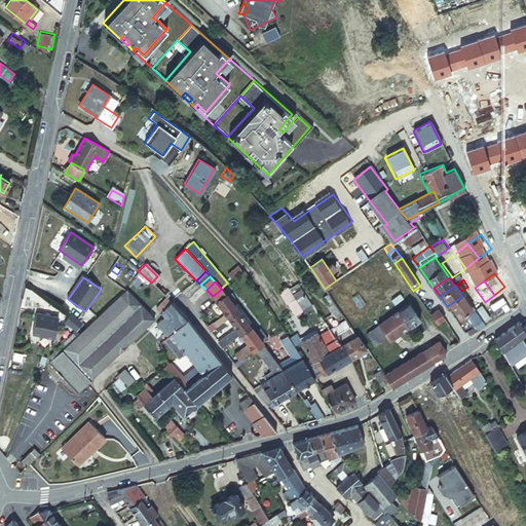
[(301,291),(293,296),(288,288),(279,292),(295,316),(311,306),(301,291)]
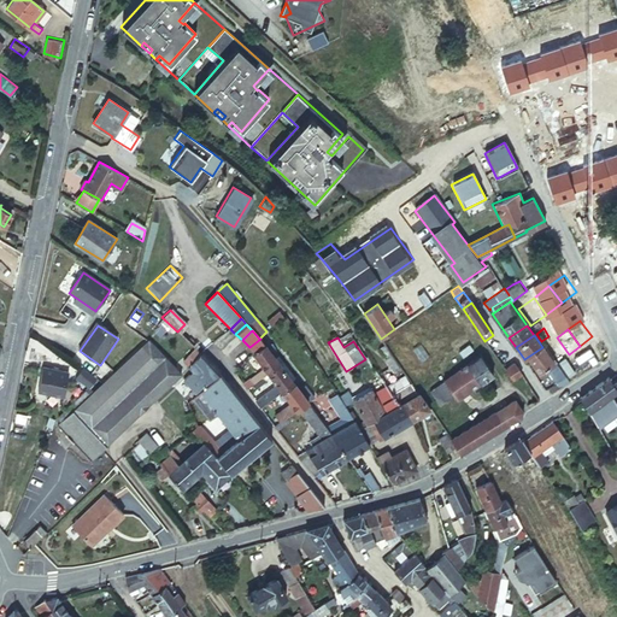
[(545,347),(556,362),(557,364),(569,354),(557,338),(545,347)]
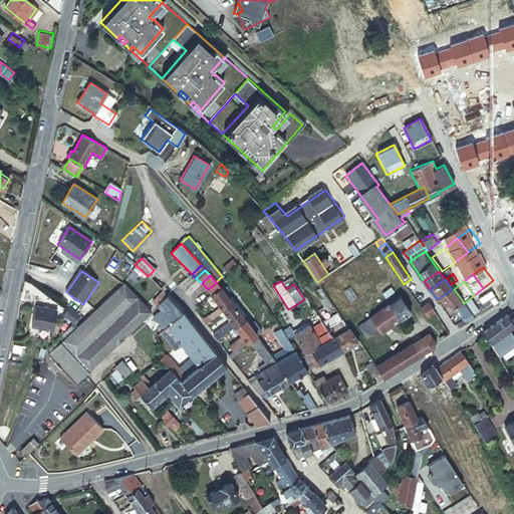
[(220,287),(217,282),(208,289),(211,294),(210,295),(220,306),(207,316),(210,320),(220,313),(223,311),(233,303),(220,287)]
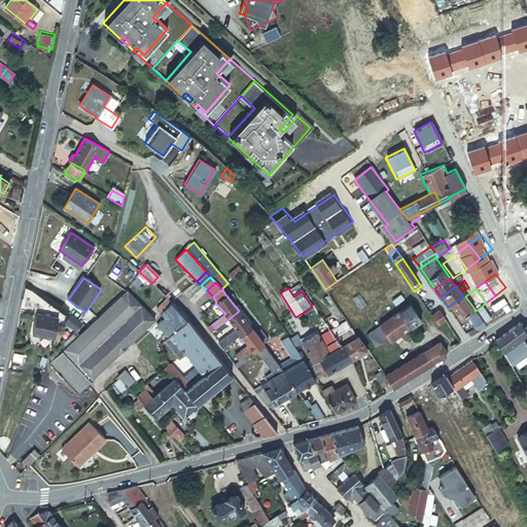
[(76,393),(85,384),(154,320),(127,290),(106,310),(73,341),(70,338),(48,358),(51,361),(49,364),(76,393)]
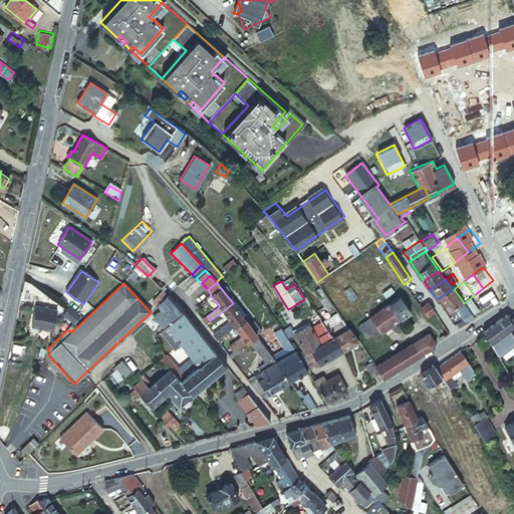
[(461,302),(452,289),(440,297),(449,311),(456,306),(463,316),(470,311),(464,303),(463,301),(461,302)]
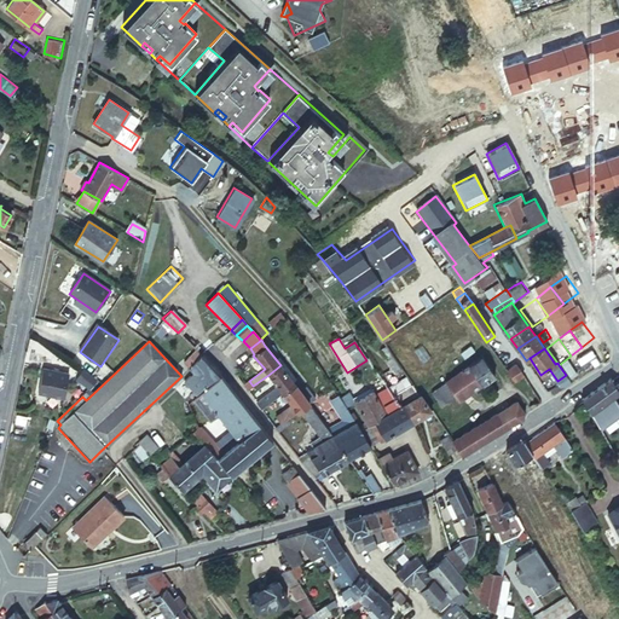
[(206,387),(218,376),(202,359),(200,357),(189,368),(206,387)]
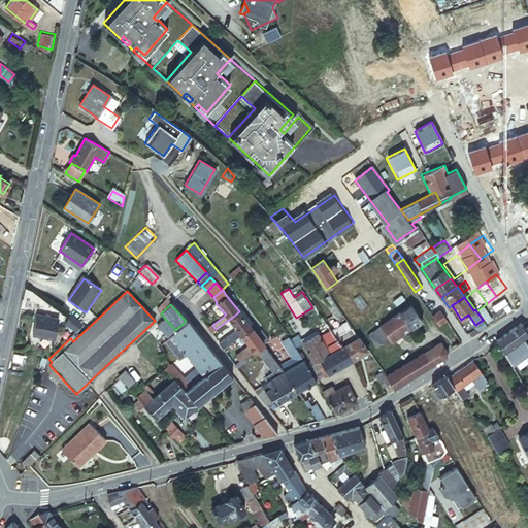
[(422,320),(411,304),(381,326),(389,336),(383,340),(386,344),(422,320)]
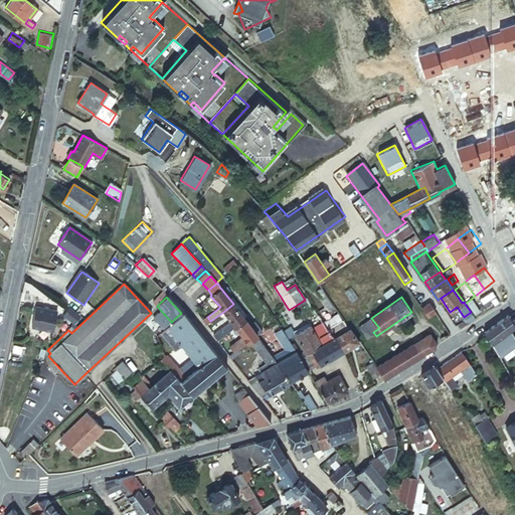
[(427,317),(435,311),(430,303),(421,308),(427,317)]
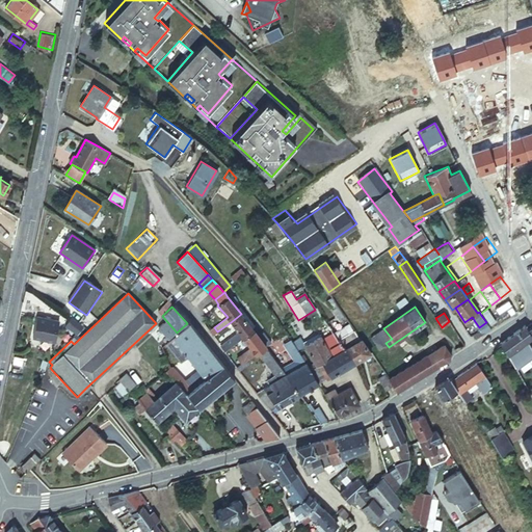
[(253,329),(241,314),(231,322),(240,334),(235,337),(234,337),(220,346),(223,351),(239,340),(253,329)]
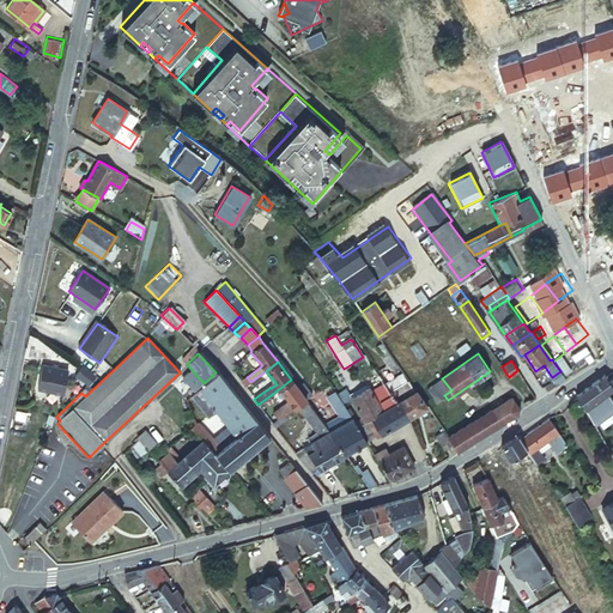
[(42,365),(37,389),(62,395),(67,371),(42,365)]
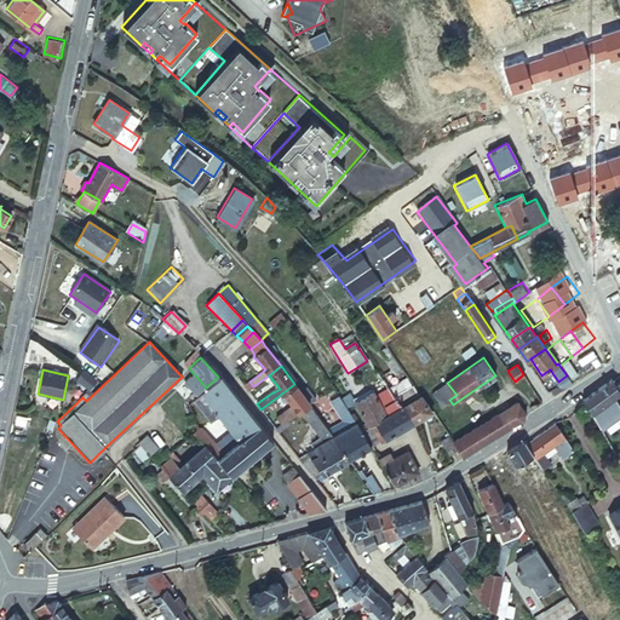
[(82,371),(75,382),(90,391),(97,380),(82,371)]
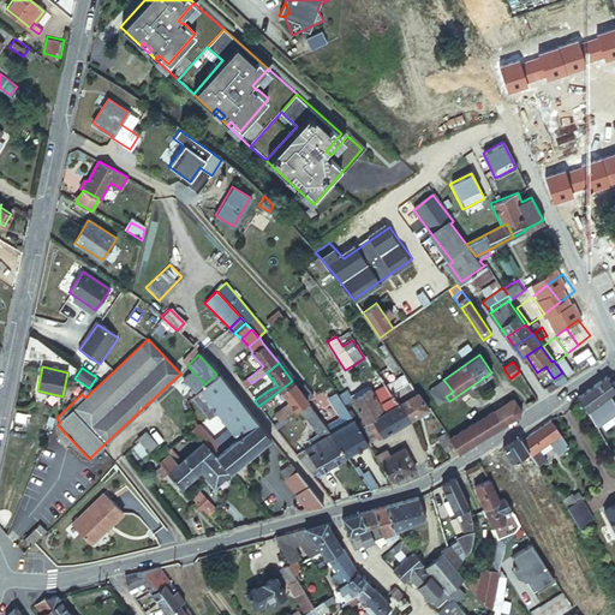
[(231,473),(270,439),(257,422),(218,372),(216,374),(204,384),(192,398),(209,419),(216,413),(232,433),(216,445),(199,424),(197,423),(190,430),(202,443),(203,442),(231,473)]
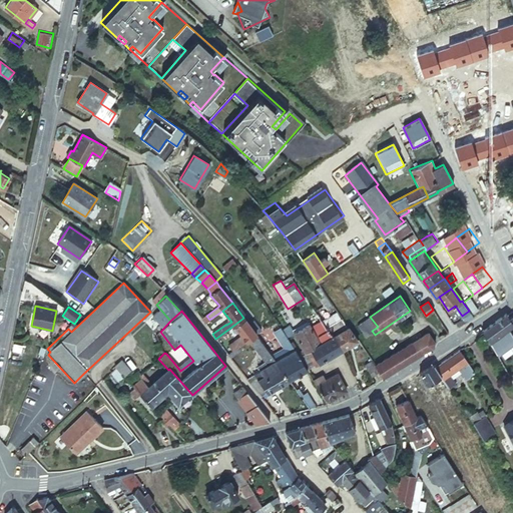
[(219,313),(209,320),(208,320),(211,323),(221,316),(219,313)]
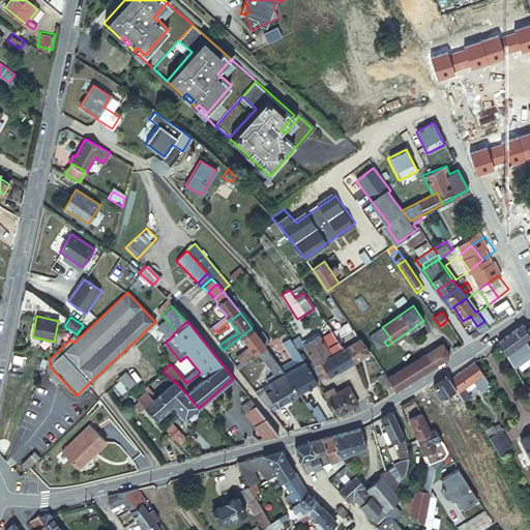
[(529,335),(529,334),(526,329),(523,324),(498,343),(499,344),(511,366),(529,355),(529,349),(525,340),(528,337),(529,335)]
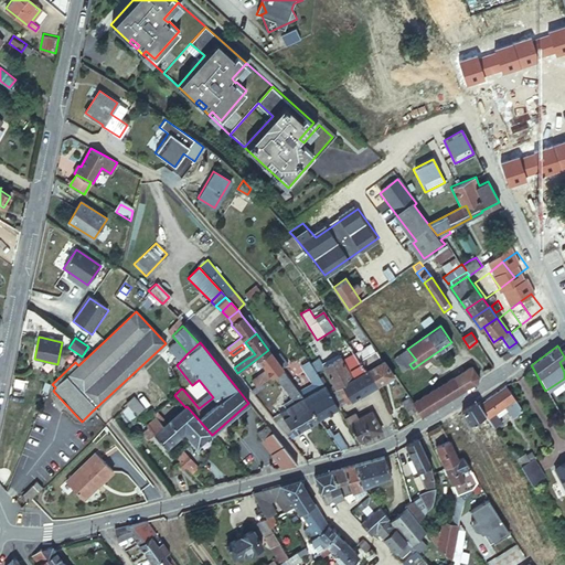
[(275,359),(268,350),(254,361),(256,364),(259,362),(266,370),(252,381),(257,387),(272,376),(272,377),(275,375),(283,370),(275,359)]
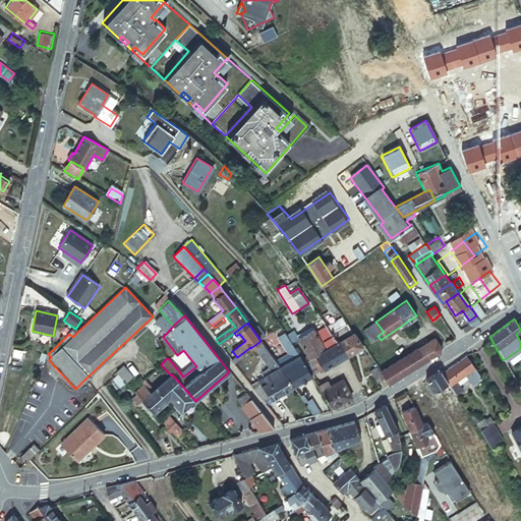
[(472,323),(462,330),(466,332),(474,327),(472,323)]
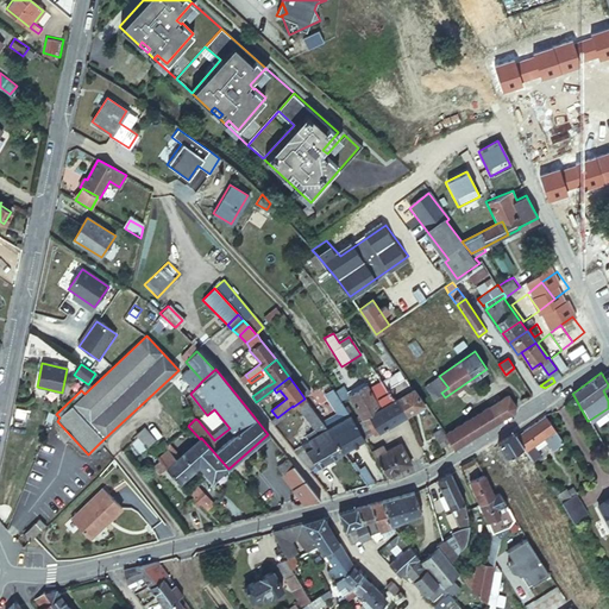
[(397,399),(407,414),(425,405),(414,388),(413,389),(405,378),(387,389),(394,401),(397,399)]
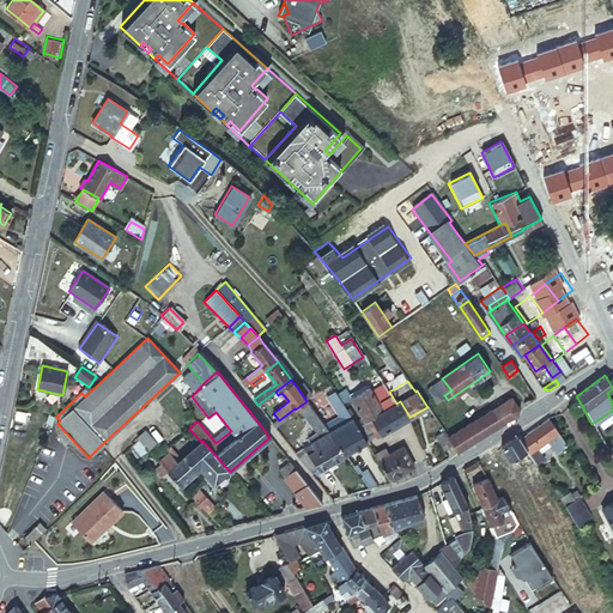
[(303,384),(298,389),(307,401),(313,396),(303,384)]
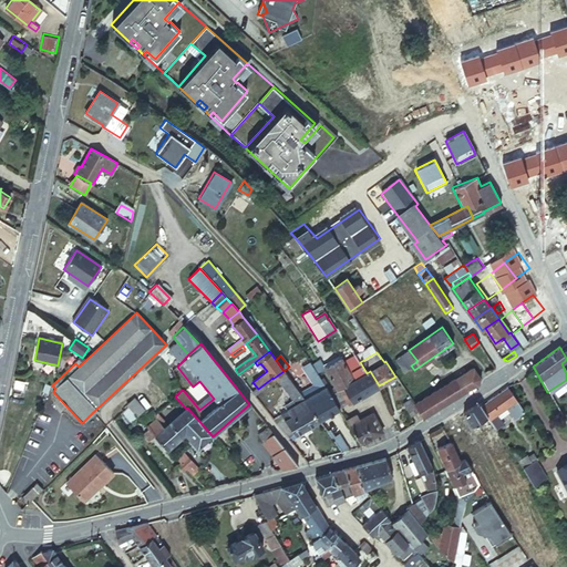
[(350,388),(357,399),(359,398),(351,382),(354,380),(343,362),(341,358),(323,368),(331,380),(338,377),(346,390),(350,388)]
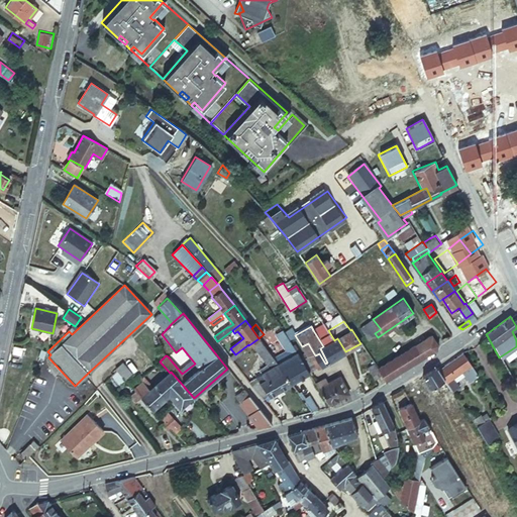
[(339,355),(345,351),(337,338),(334,340),(328,330),(323,333),(319,326),(313,330),(323,346),(331,342),(339,355)]
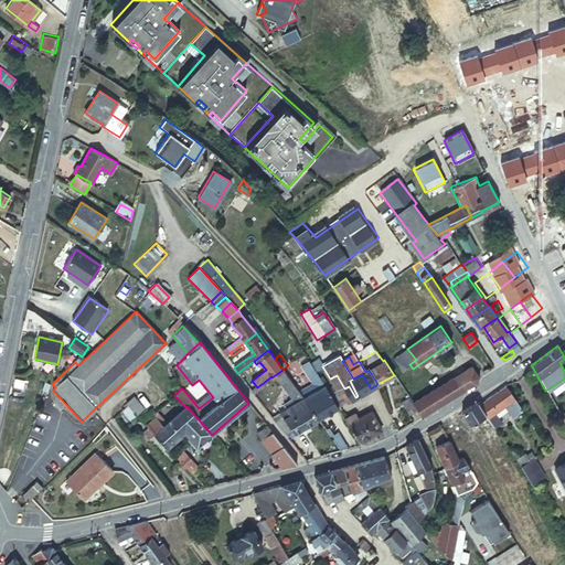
[(318,420),(338,408),(338,407),(329,393),(324,386),(315,371),(310,363),(301,368),(312,385),(319,390),(304,397),(309,405),(318,420)]
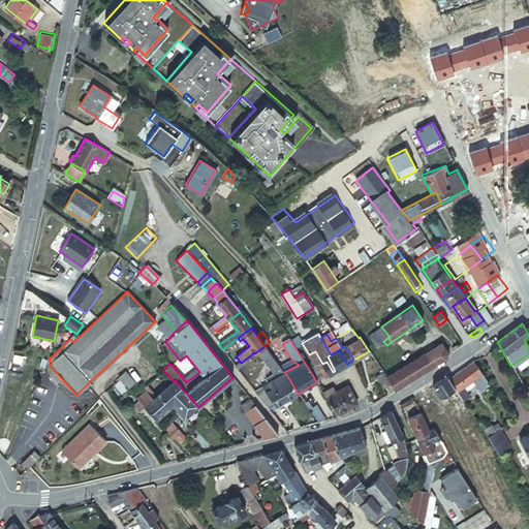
[(391,383),(395,390),(446,358),(447,352),(441,343),(385,376),(391,383)]
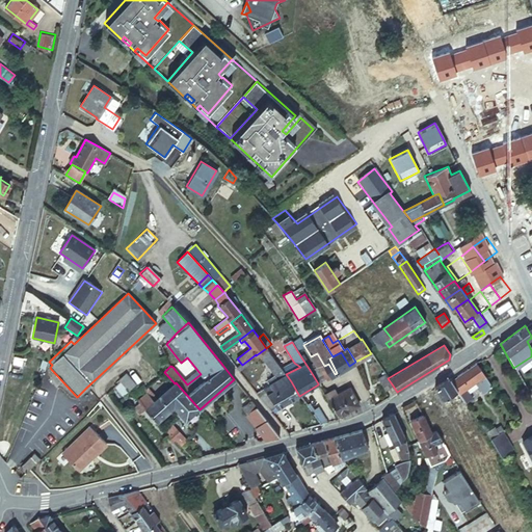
[(266,348),(259,353),(267,365),(274,360),(266,348)]
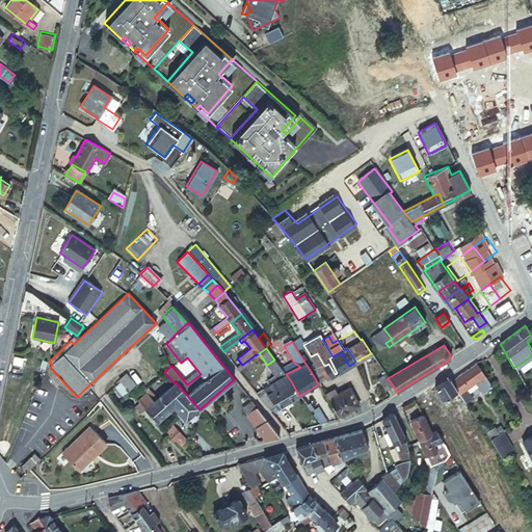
[(337,373),(349,366),(341,352),(333,356),(329,358),(337,373)]
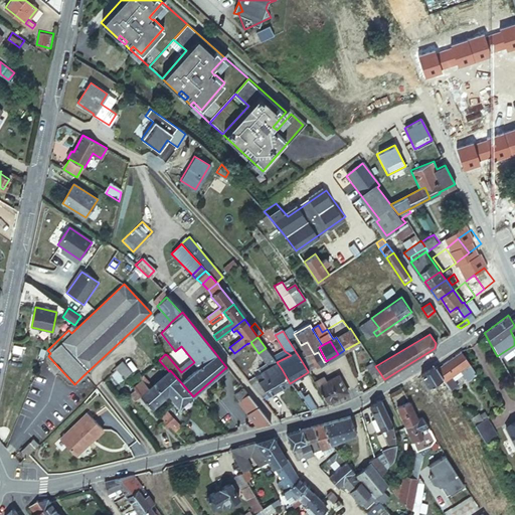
[(300,358),(308,371),(324,362),(318,352),(314,354),(307,342),(301,345),(306,355),(300,358)]
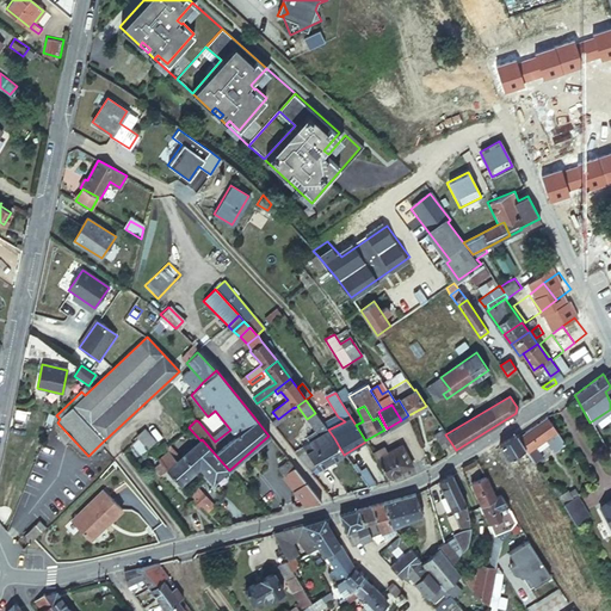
[(298,458),(310,474),(344,455),(334,438),(328,430),(323,424),(315,413),(307,419),(316,432),(308,437),(312,442),(315,449),(308,452),(298,458)]
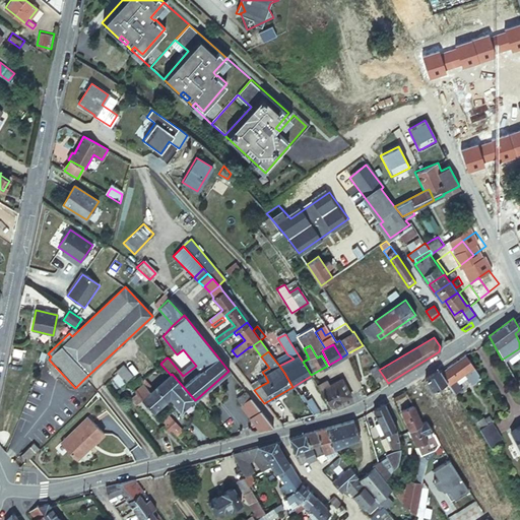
[(275,361),(279,366),(294,359),(287,354),(275,361)]
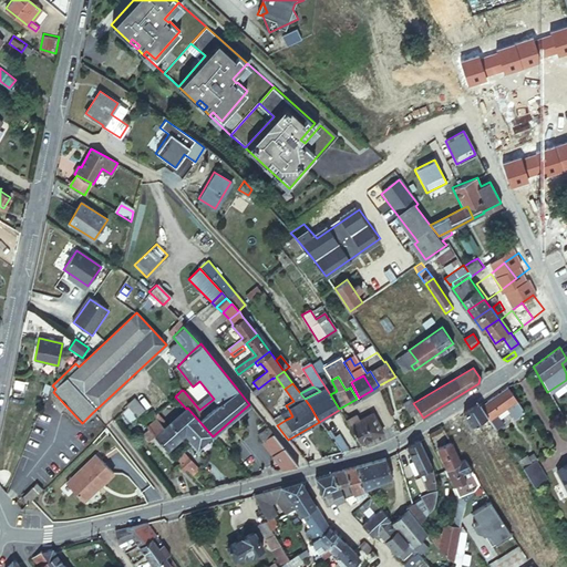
[(516,401),(506,388),(481,406),(494,426),(496,429),(502,424),(495,415),(516,401)]
